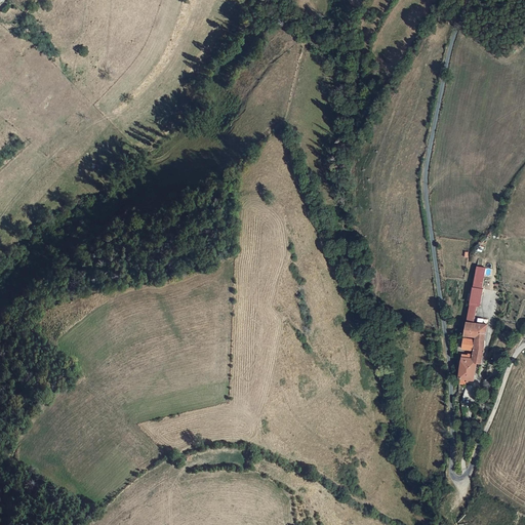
[(478,267),(472,301),(479,303),(481,304),(484,288),(483,288),(486,268),(478,267)]
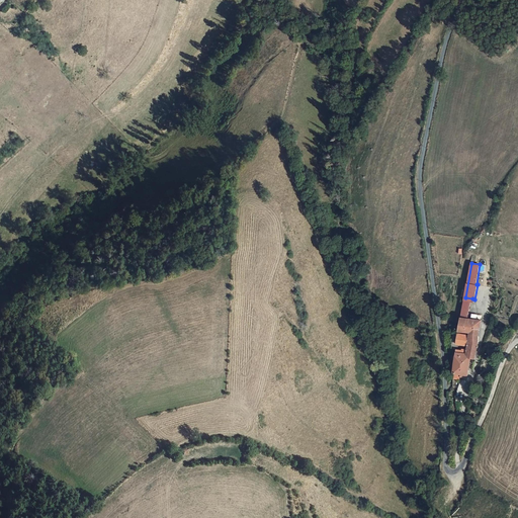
[(465,297),(461,318),(468,319),(472,298),(465,297)]
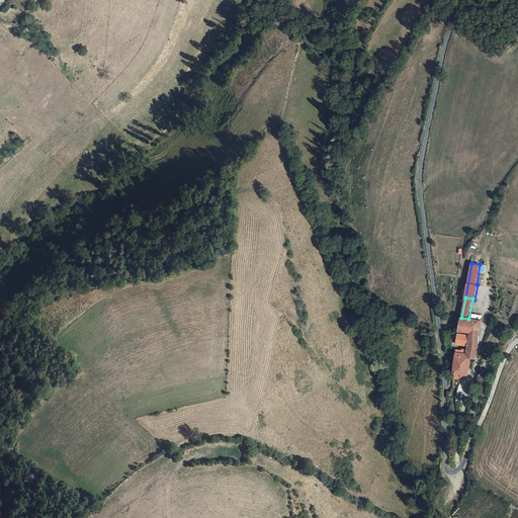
[(478,336),(481,321),(468,319),(461,318),(459,331),(470,332),(469,335),(470,335),(478,336)]
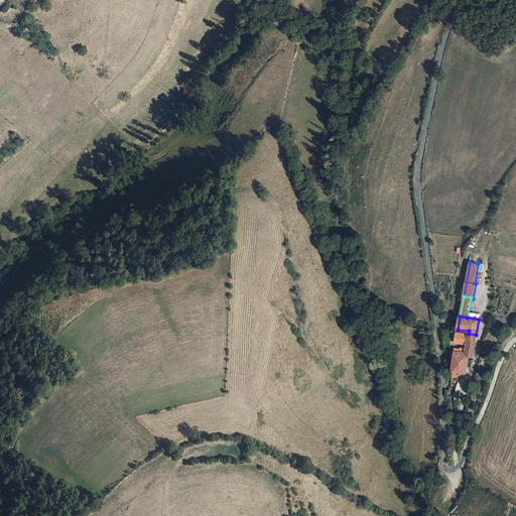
[(456,343),(457,333),(447,333),(445,351),(455,352),(456,343)]
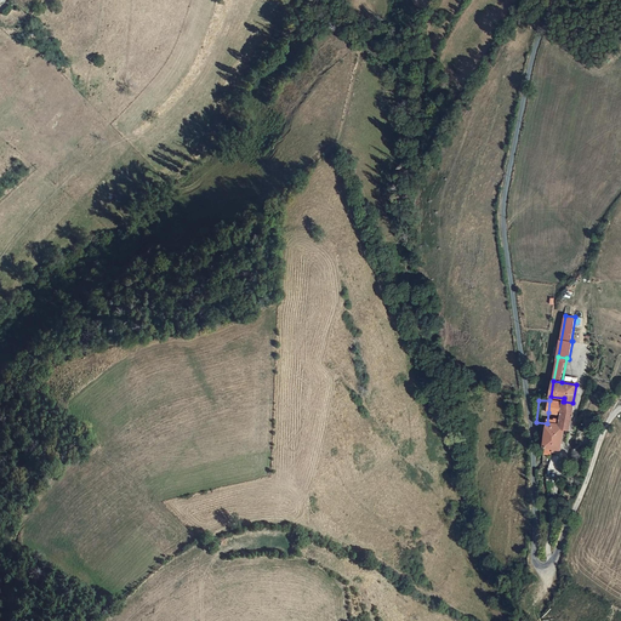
[(564,402),(563,402),(550,400),(548,412),(562,415),(562,412),(564,402)]
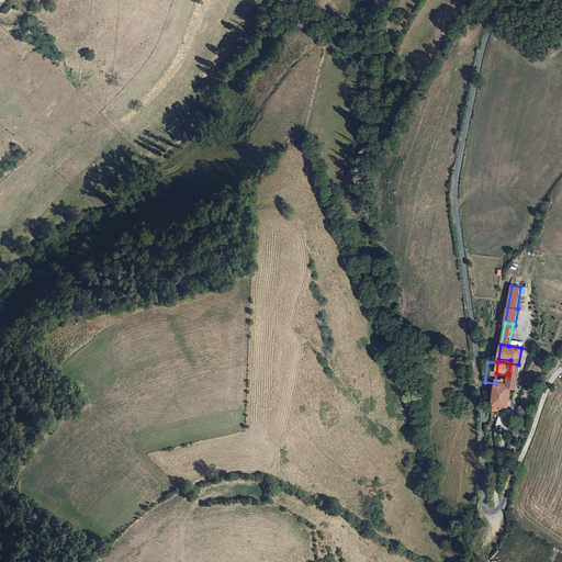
[(518,374),(518,364),(510,363),(508,373),(518,374)]
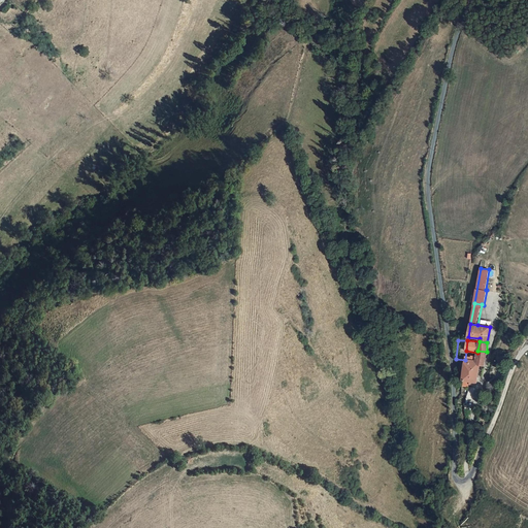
[(466,351),(465,360),(475,361),(477,353),(466,351)]
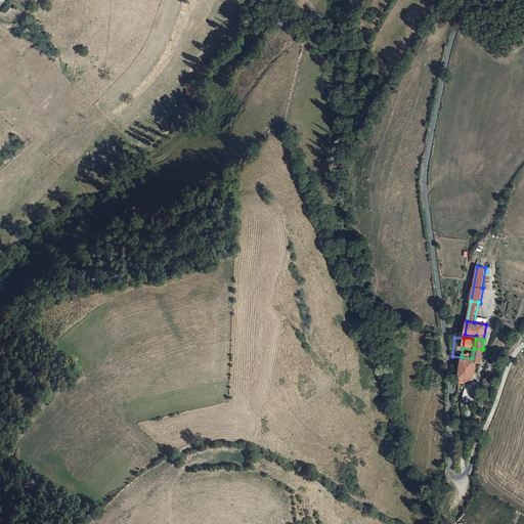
[(474,350),(472,358),(472,361),(476,362),(480,363),(483,349),(474,348),(474,350)]
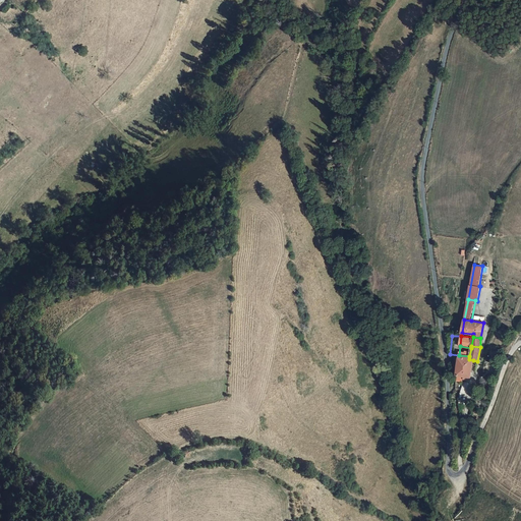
[(469,356),(459,355),(456,374),(469,377),(473,360),(469,359),(469,356)]
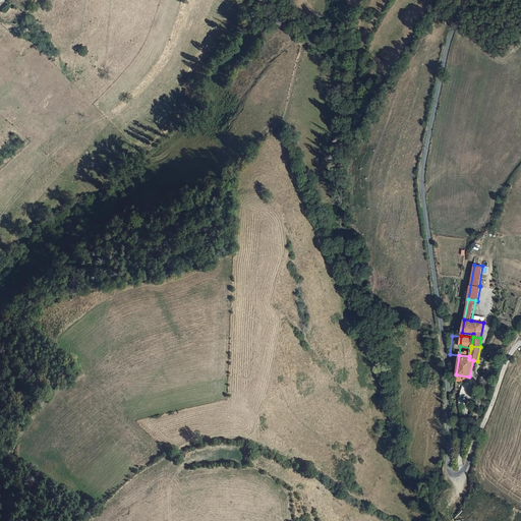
All buildings are outlined.
